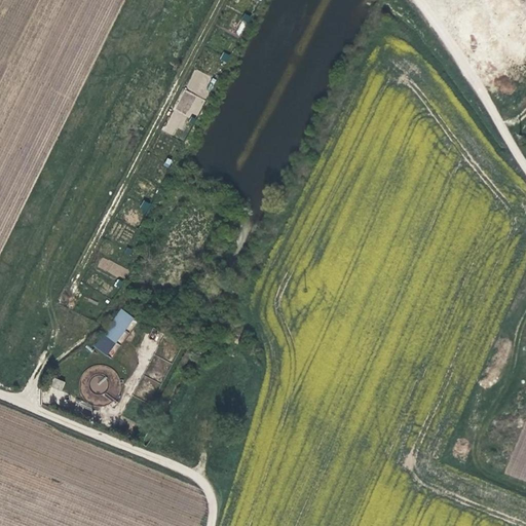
[(175,110),(195,119),(215,78),(194,69),(175,110)]
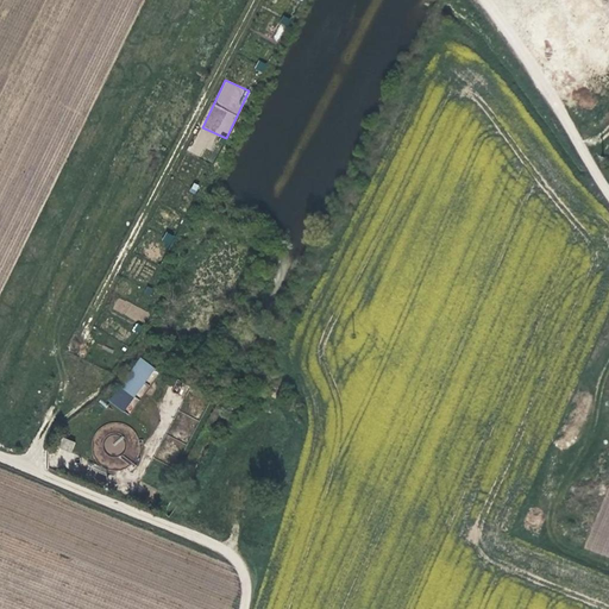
[(205,148),(211,150),(218,135),(200,126),(189,151),(201,157),(205,148)]
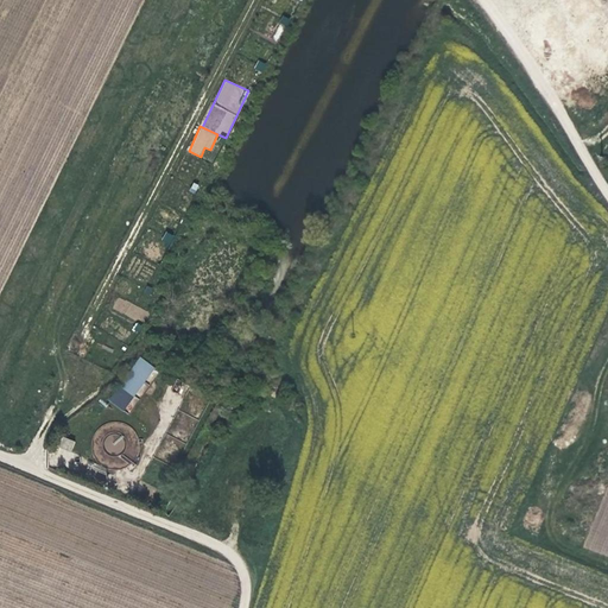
[(169,248),(175,236),(165,232),(159,244),(169,248)]
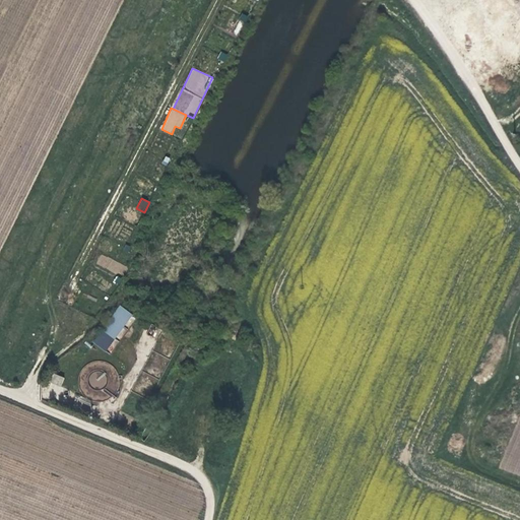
[(116,304),(93,344),(110,353),(133,313),(116,304)]
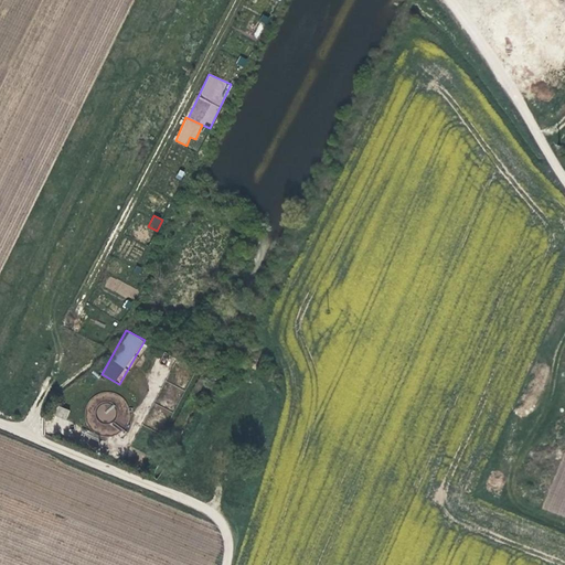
[(57,406),(55,416),(67,419),(70,409),(57,406)]
